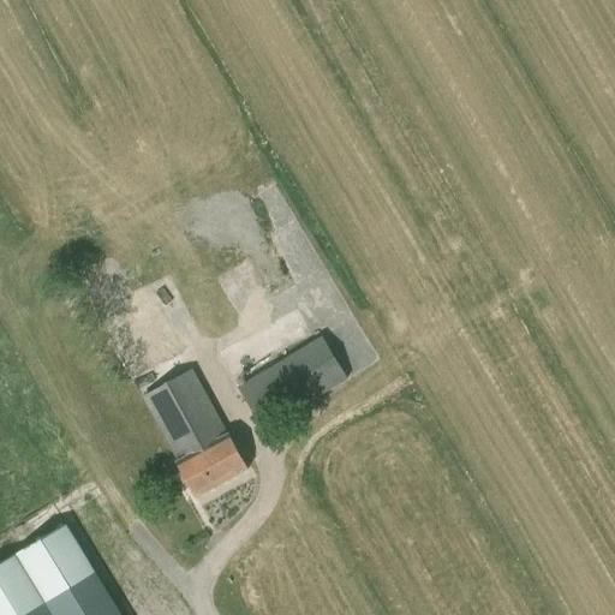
[(107,329),(138,314),(111,260),(81,275),(107,329)]
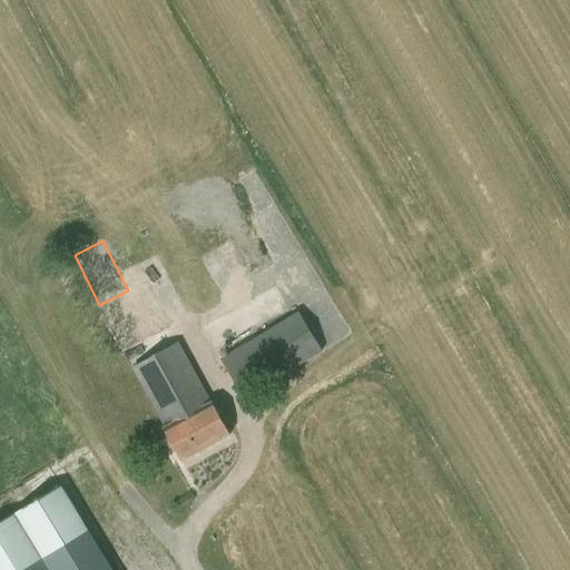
[(105,310),(124,347),(167,326),(148,288),(105,310)]
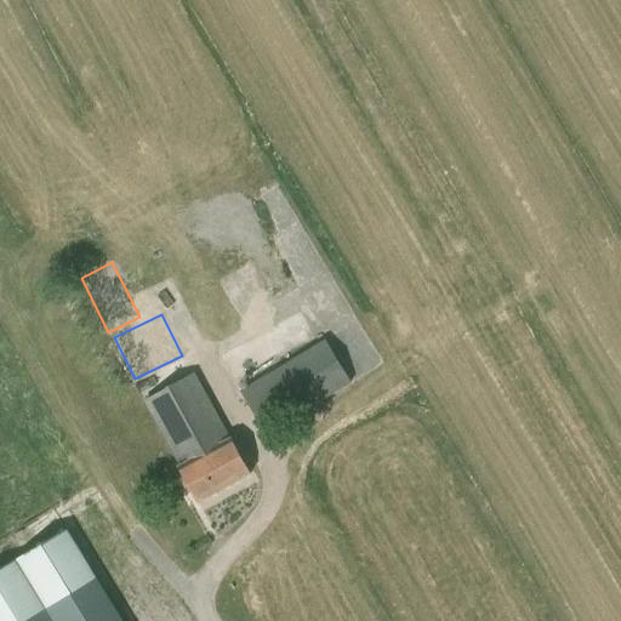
[(266,434),(352,383),(325,339),(239,391),(266,434)]
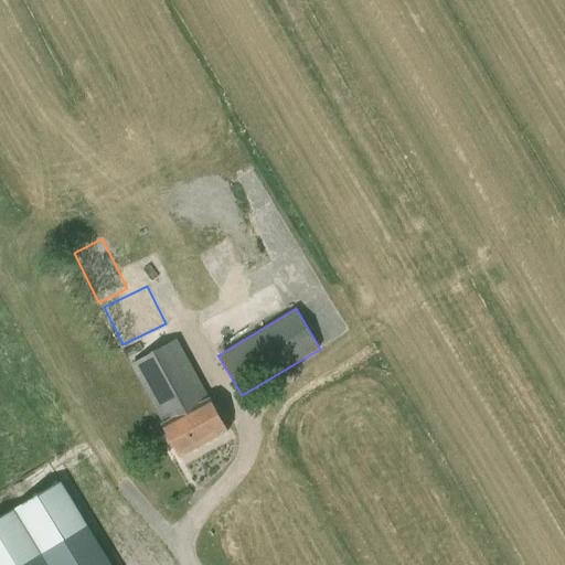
[(210,398),(177,339),(130,364),(162,424),(161,424),(166,430),(158,435),(164,447),(172,443),(180,458),(228,430),(211,398),(210,398)]
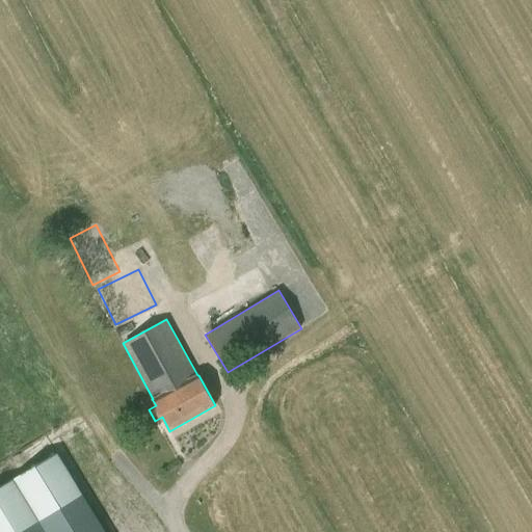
[(104,531),(57,453),(0,487),(0,531),(104,531)]
